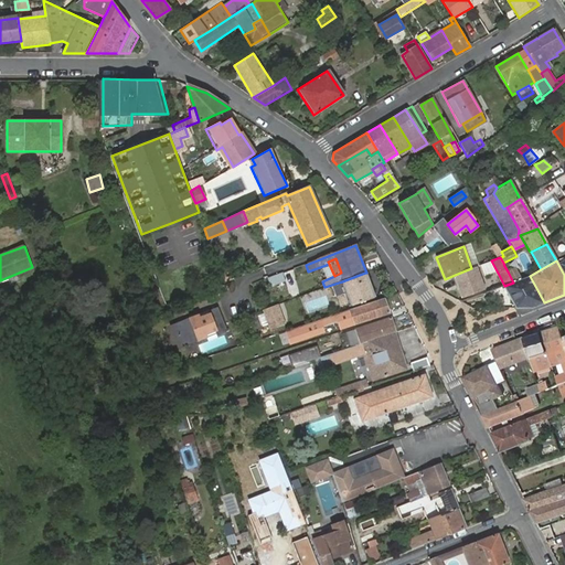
[(471,268),(455,275),(464,298),(483,289),(475,267),(471,268)]
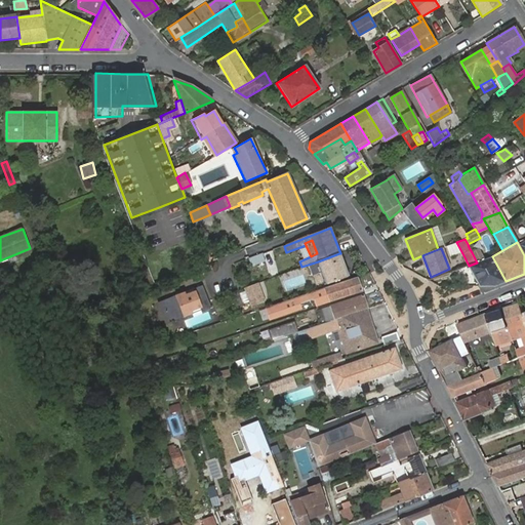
[(472,252),(477,263),(483,259),(478,249),(472,252)]
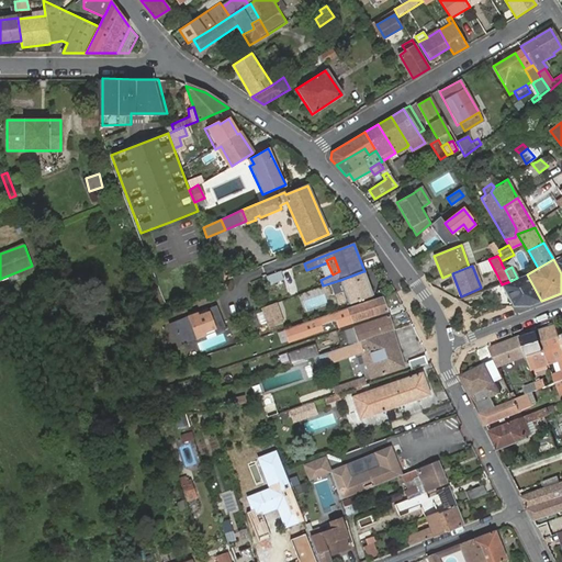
[(372,294),(363,271),(340,280),(347,294),(344,296),(347,304),(372,294)]
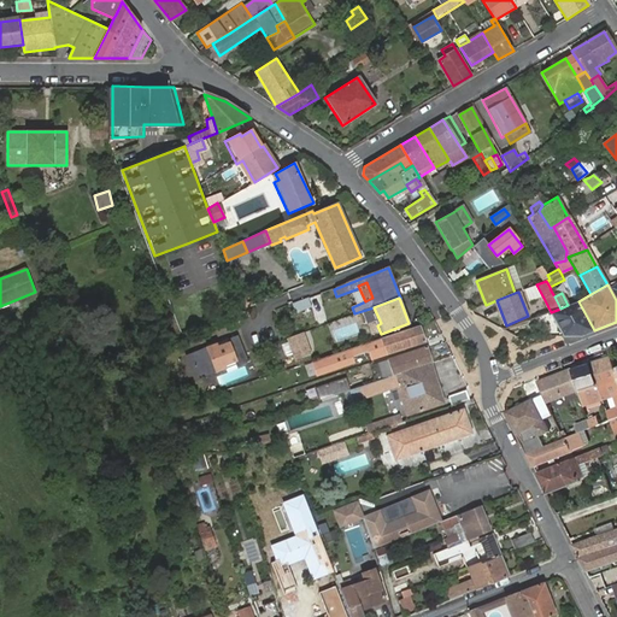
[(580,336),(594,330),(579,301),(577,301),(568,305),(560,309),(551,312),(564,336),(580,336)]
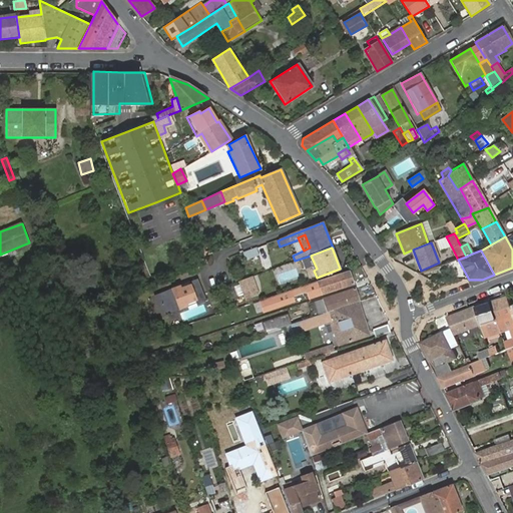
[(354,285),(349,272),(305,286),(306,289),(305,289),(309,300),(354,285)]
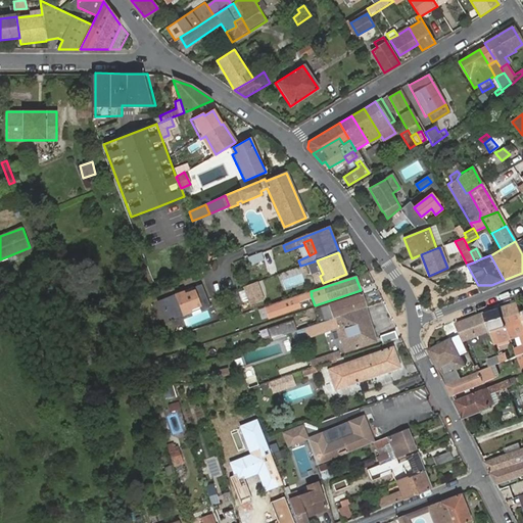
[(242,288),(246,300),(258,295),(255,287),(254,283),(242,288)]
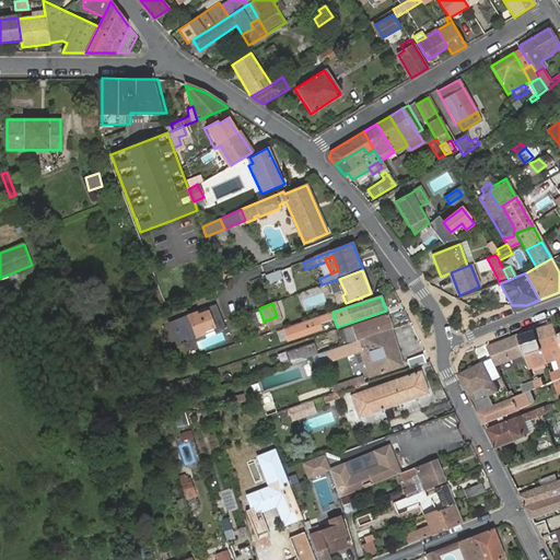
[(213,307),(168,325),(176,343),(221,326),(213,307)]
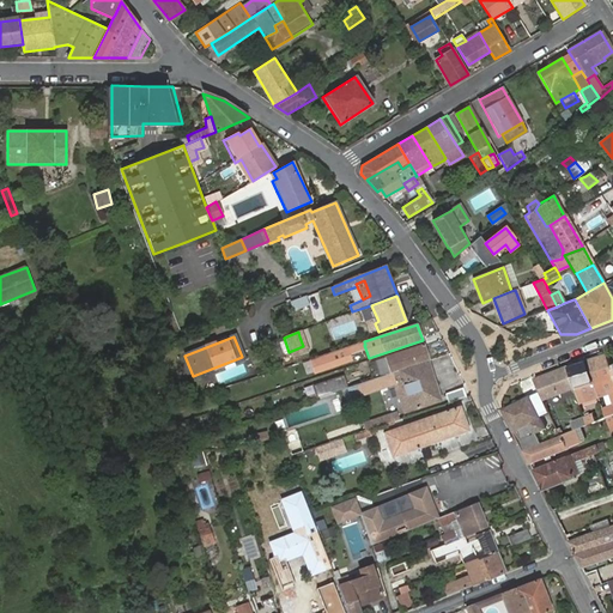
[(377,378),(429,362),(424,346),(370,364),(374,376),(376,376),(377,378)]
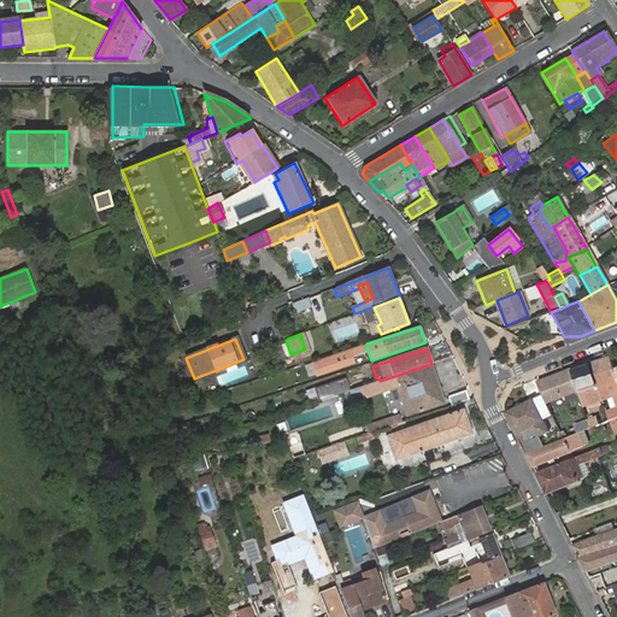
[(338,353),(322,359),(325,368),(340,362),(338,353)]
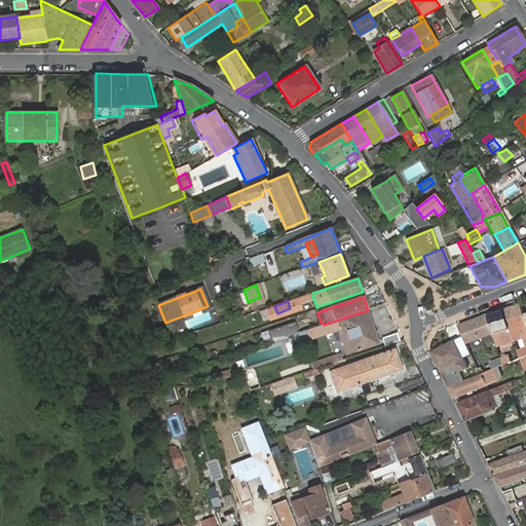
[(525,320),(524,314),(521,304),(505,308),(515,340),(525,336),(525,320)]
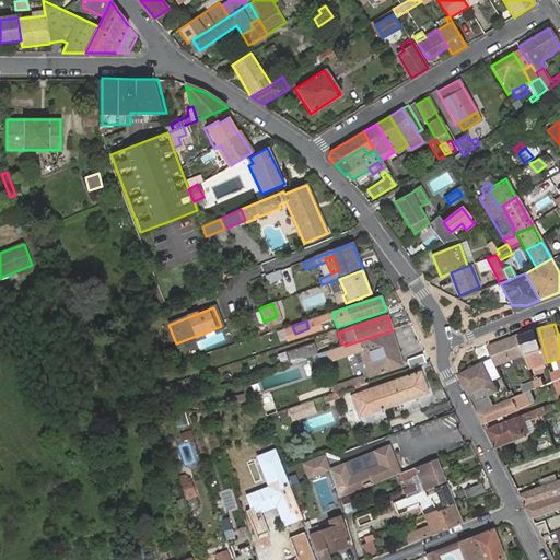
[(525,353),(531,368),(548,362),(538,328),(520,335),(525,353)]
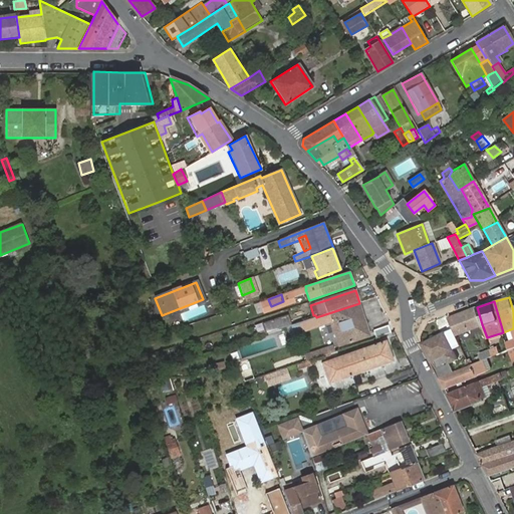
[(371,337),(359,303),(316,317),(291,325),(285,327),(289,336),(304,332),(304,331),(319,326),(320,327),(332,323),(340,347),(371,337)]
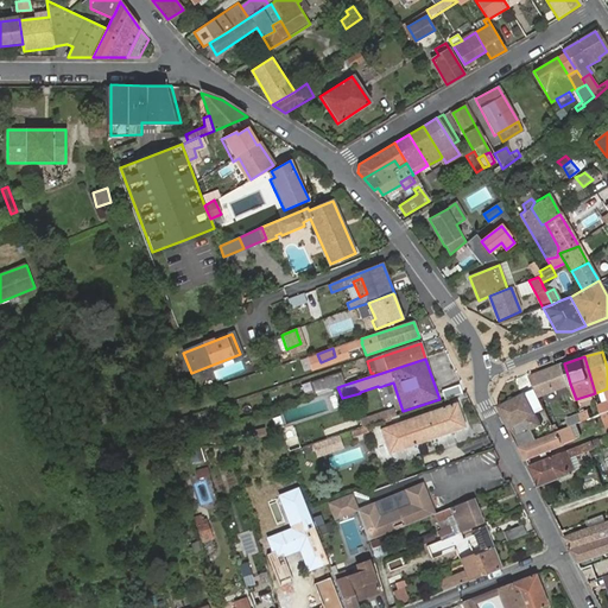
[(242,361),(217,368),(220,378),(245,371),(242,361)]
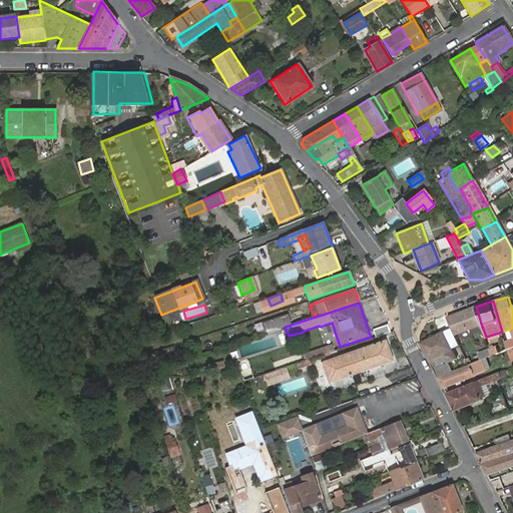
[(481,324),(476,307),(448,318),(455,336),(481,324)]
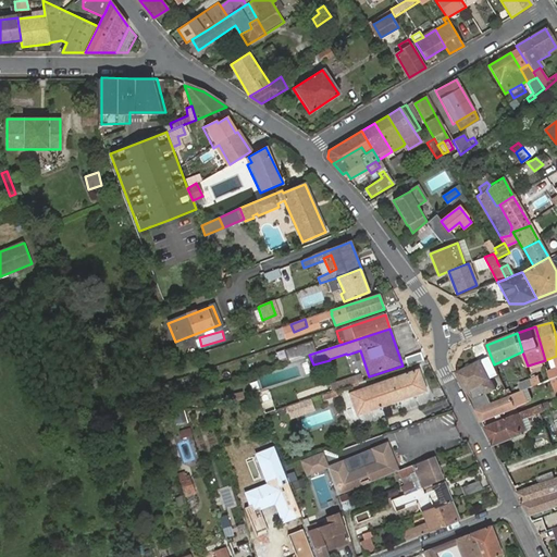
[(289,361),(309,355),(316,353),(312,343),(286,351),(289,361)]
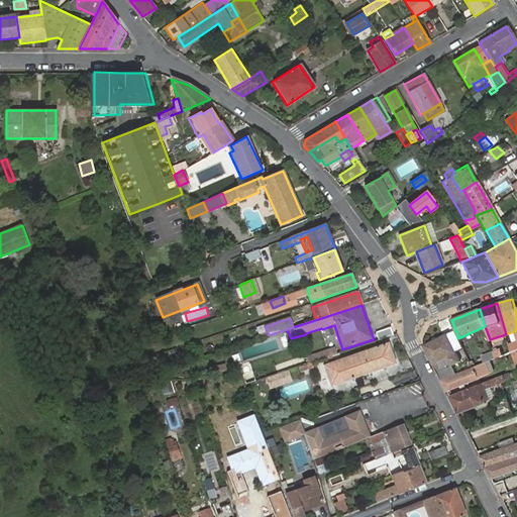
[(378,340),(392,335),(389,328),(376,332),(378,340)]
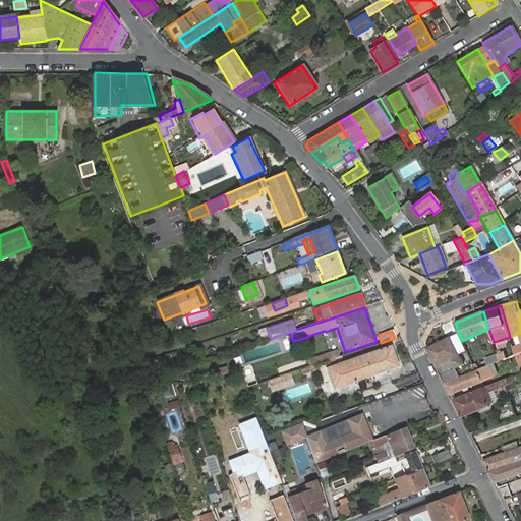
[(430,352),(445,383),(461,377),(456,369),(465,364),(452,337),(428,348),(430,352)]
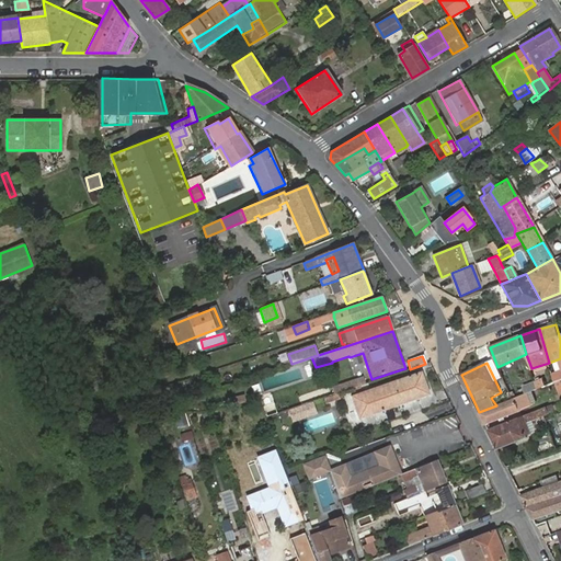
[(167,368),(152,373),(155,381),(170,377),(167,368)]
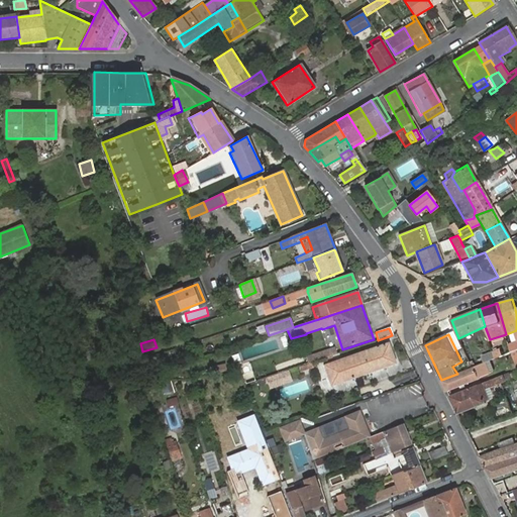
[(330,385),(396,363),(389,341),(324,365),(330,385)]
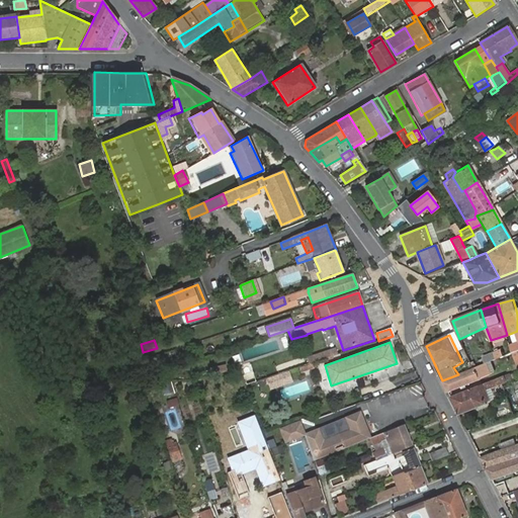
[(310,364),(313,363),(338,354),(336,349),(308,358),(310,364)]
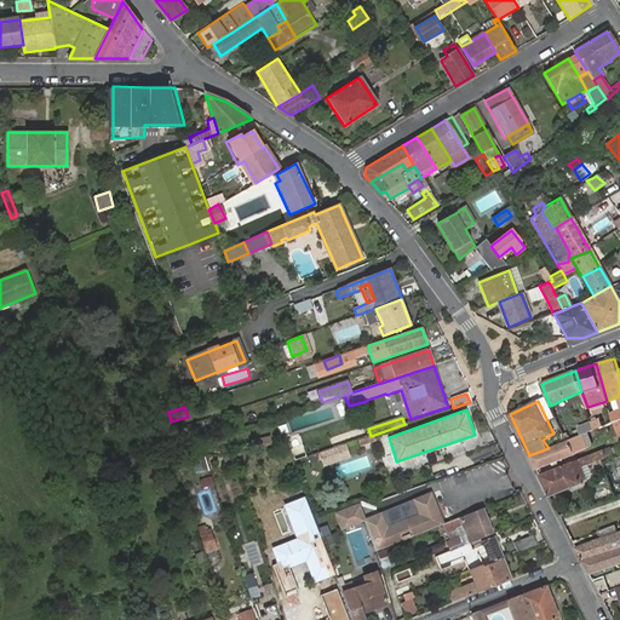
[(601,419),(592,423),(595,430),(604,426),(601,419)]
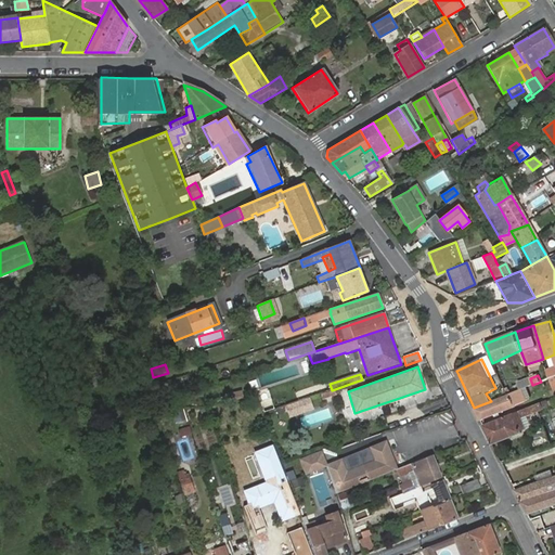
[(519,383),(521,389),(527,387),(532,385),(530,378),(519,383)]
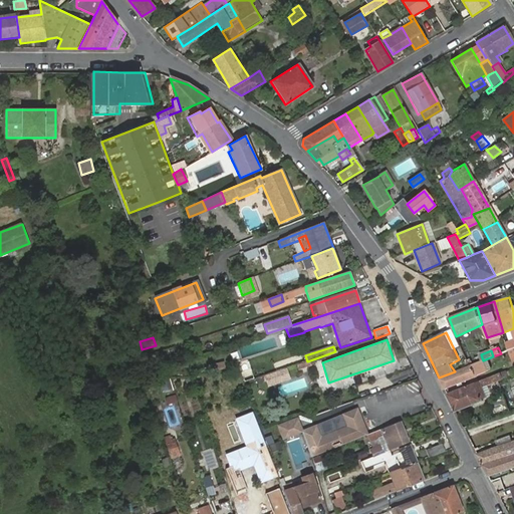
[(455,371),(439,377),(445,390),(492,369),(488,358),(483,360),(455,371)]
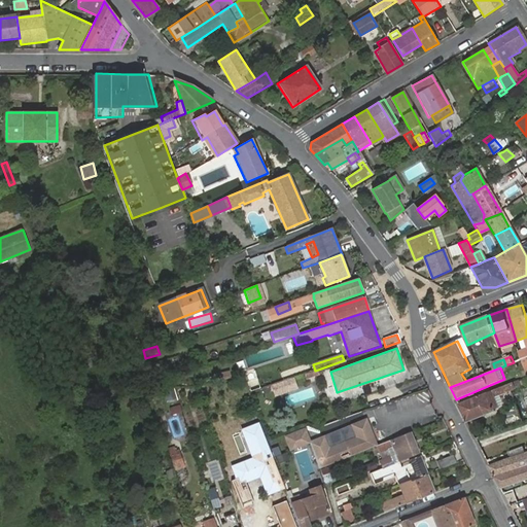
[(165,370),(151,374),(153,381),(168,376),(165,370)]
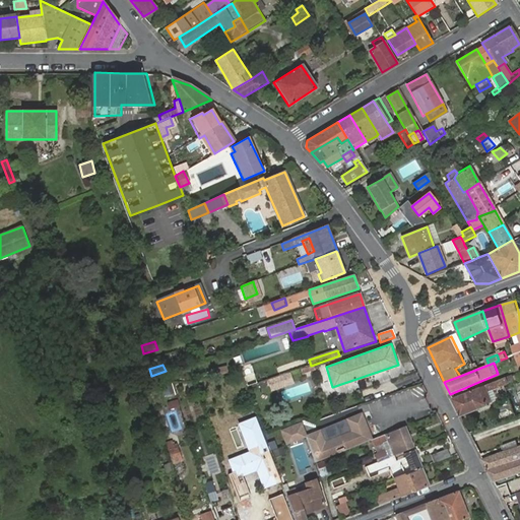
[(226,368),(209,372),(211,377),(228,373),(226,368)]
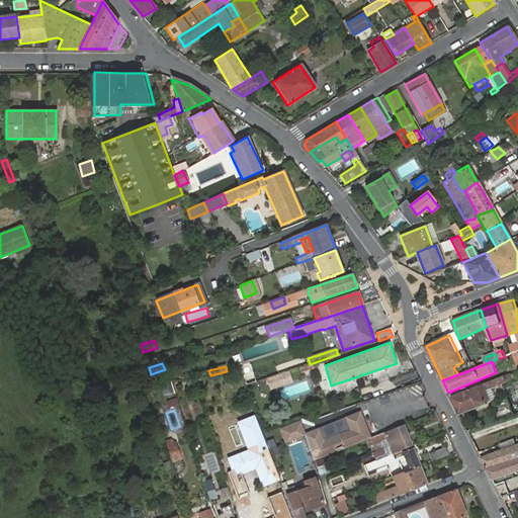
[(506,375),(451,398),(460,416),(488,405),(487,402),(491,400),(488,392),(500,387),(501,384),(509,382),(506,375)]
